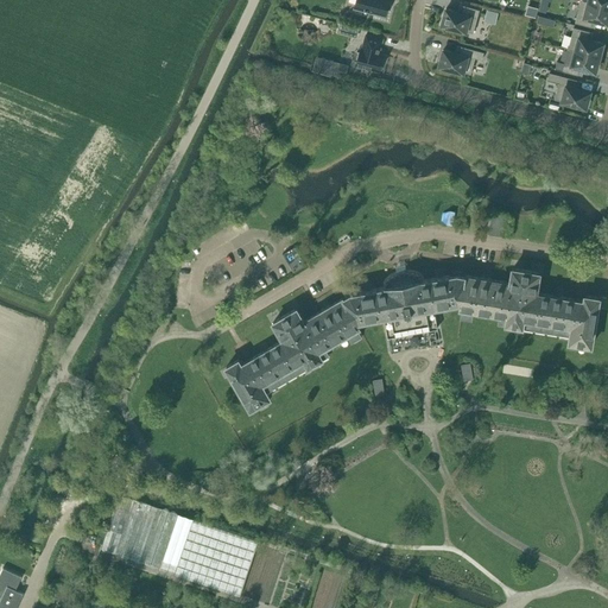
[(356,0),(355,5),(366,8),(365,8),(368,10),(368,8),(375,11),(374,12),(386,16),(390,0),(356,0)]
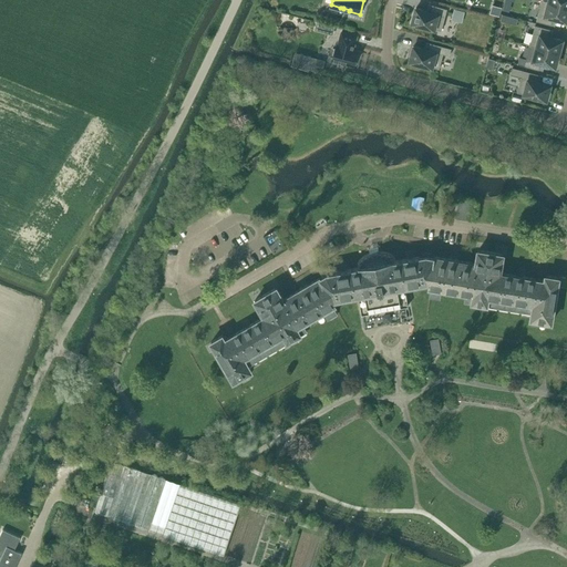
[(509,11),(512,1),(508,0),(505,0),(503,10),(509,11)]
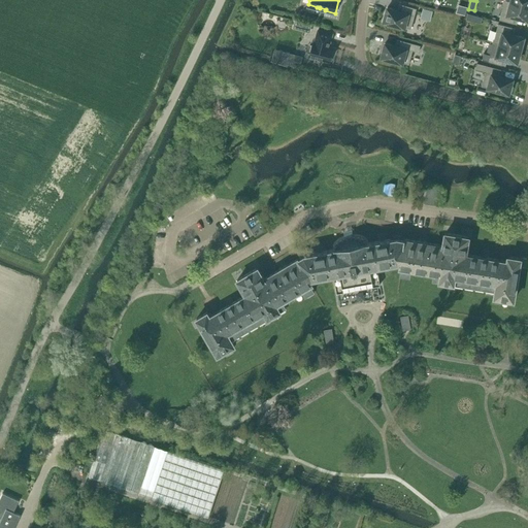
[(527,6),(505,0),(500,20),(514,23),(516,17),(527,20),(527,6)]
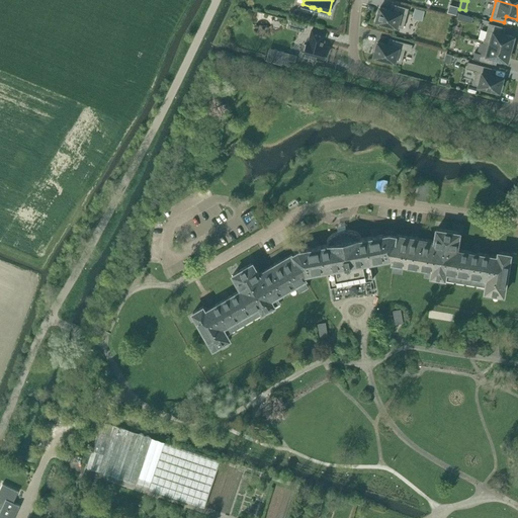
[(380,7),(376,20),(404,28),(409,8),(396,4),(394,10),(380,7)]
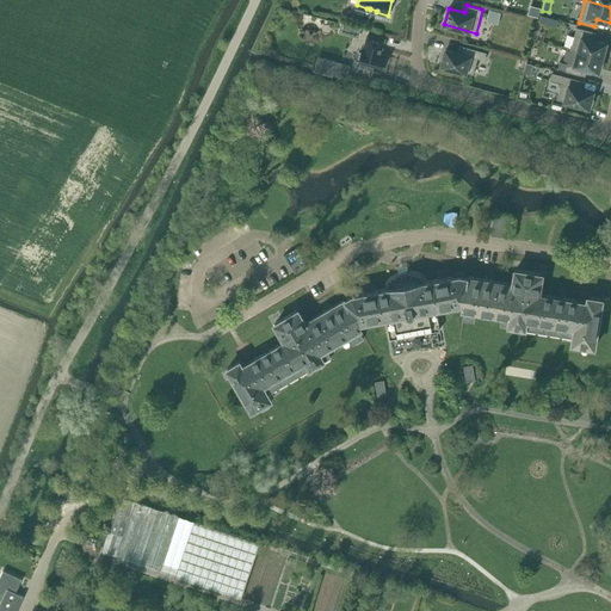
[(489,10),(488,17),(499,19),(501,12),(489,10)]
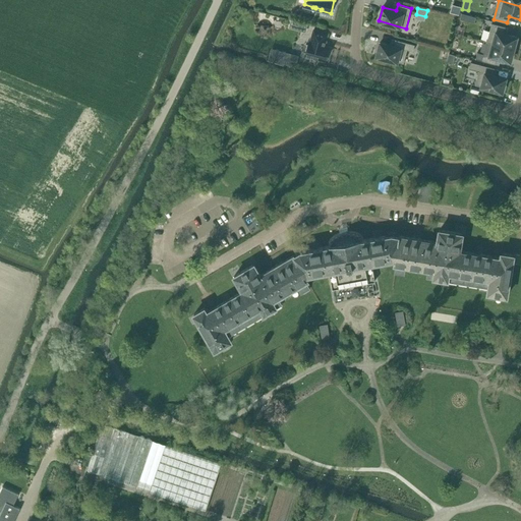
[(493,22),(489,33),(487,42),(514,49),(517,37),(505,33),(504,33),(506,26),(493,22)]
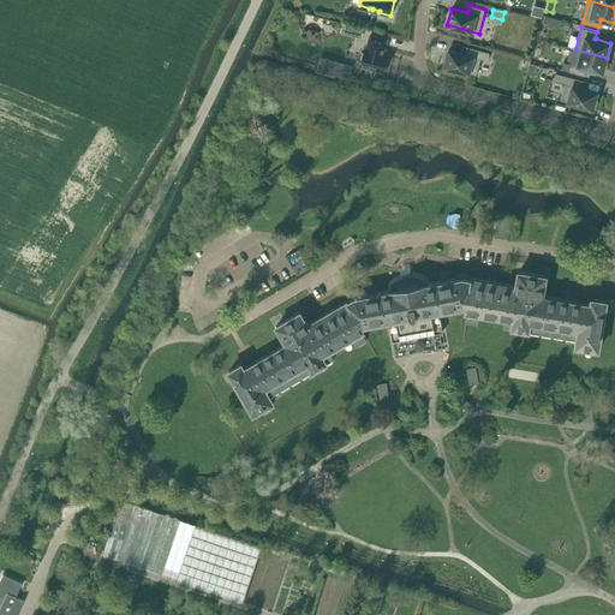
[(370,35),(370,39),(366,49),(365,48),(364,53),(363,52),(360,61),(362,61),(360,66),(384,72),(389,55),(384,54),(383,54),(388,40),(386,39),(384,39),(370,35)]
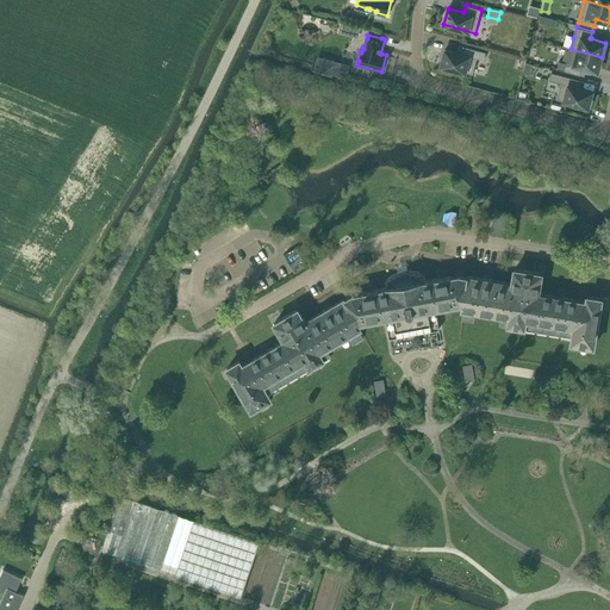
[(446,49),(441,66),(473,74),(477,57),(484,60),(486,51),(464,45),(461,54),(446,49)]
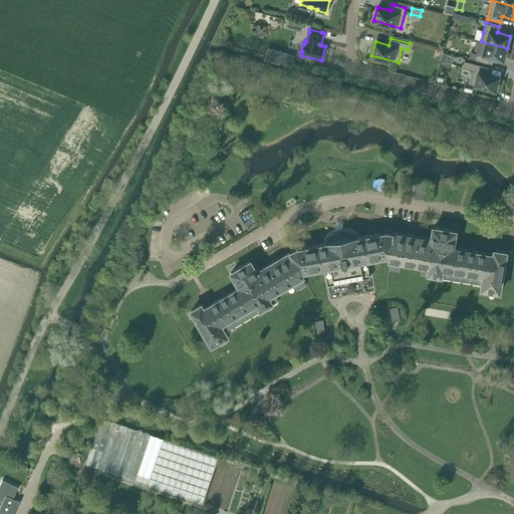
[(507,48),(481,41),(487,43),(483,54),(472,51),(470,58),(489,63),(491,56),(504,60),(507,48)]
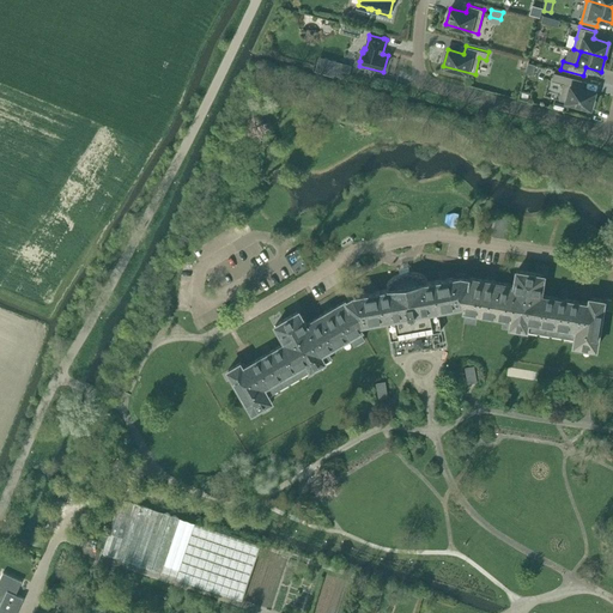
[(340,74),(340,71),(350,73),(352,65),(338,61),(335,73),(340,74)]
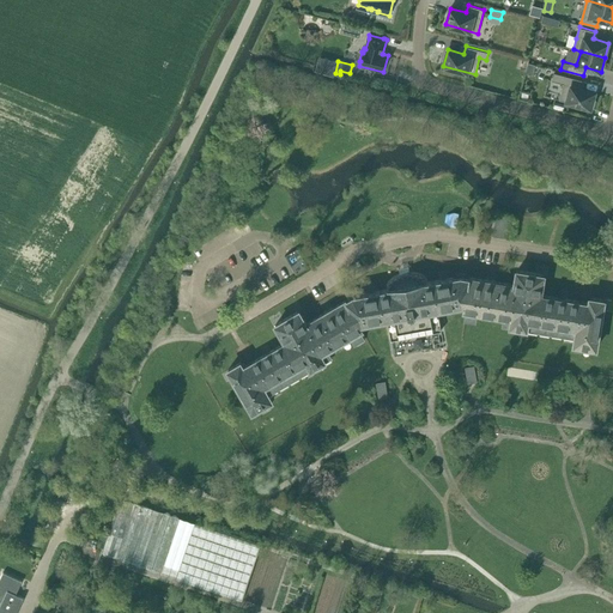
[(536,65),(528,62),(526,74),(533,76),(536,65)]
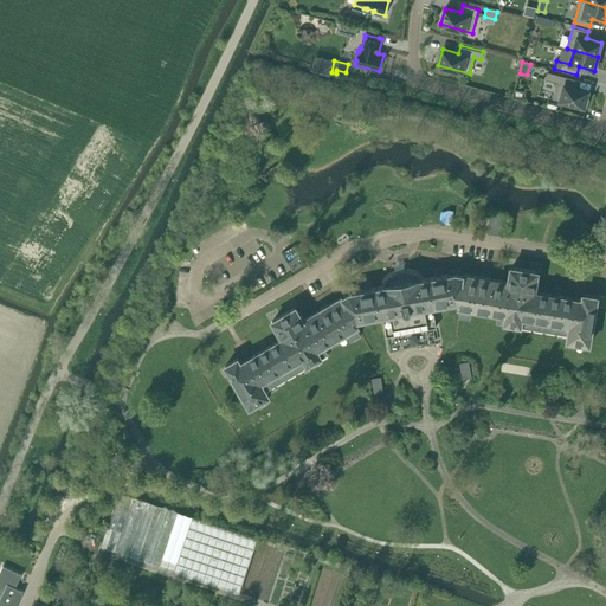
[(585,107),(588,91),(573,86),(575,79),(548,71),(546,79),(558,83),(553,98),(585,107)]
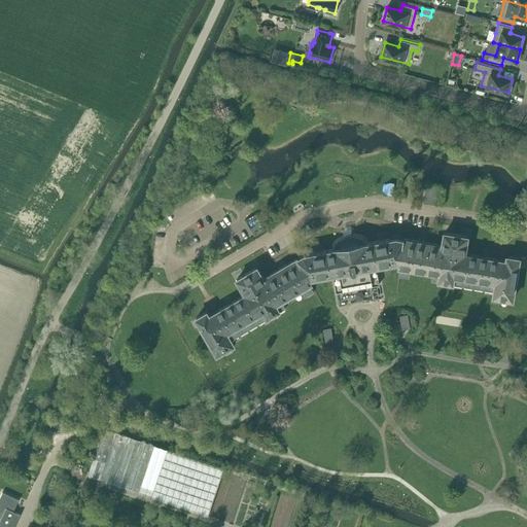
[(423,203),(435,205),(438,186),(426,184),(423,203)]
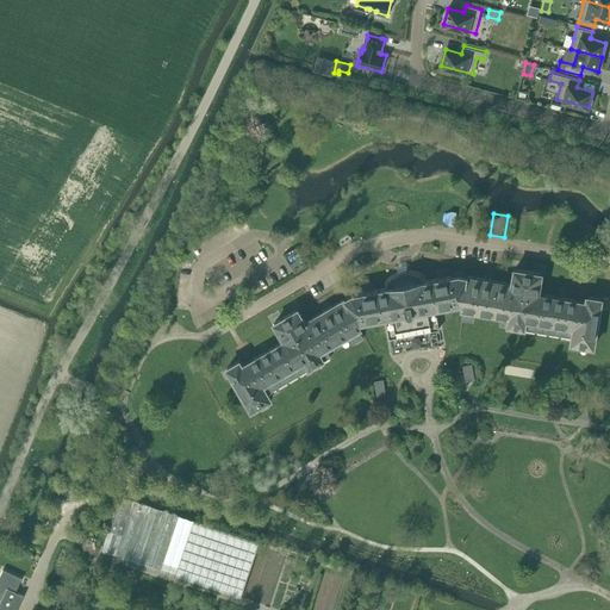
[(284,254),(294,273),(306,266),(296,248),(284,254)]
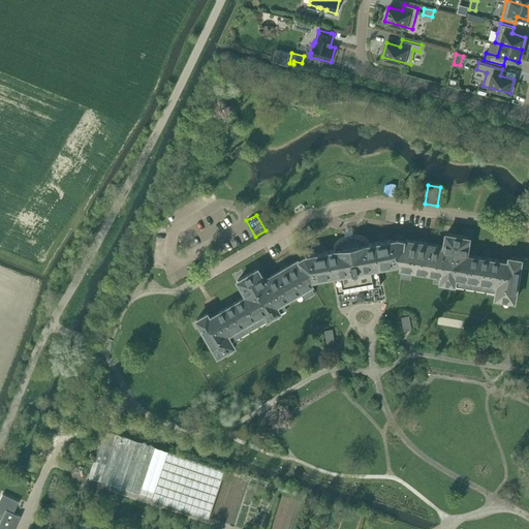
[(208,312),(197,319),(218,355),(236,345),(231,339),(269,318),(281,311),(287,307),(283,302),(304,289),(307,296),(315,290),(312,284),(313,281),(311,279),(319,278),(331,276),(335,275),(338,293),(381,285),(377,267),(401,262),(400,265),(402,268),(401,275),(411,276),(412,270),(435,274),(434,280),(441,281),(455,284),(455,283),(497,290),(496,298),(515,301),(522,258),(509,256),(508,261),(467,254),(468,246),(470,237),(446,234),(444,246),(429,244),(405,240),(402,239),(402,237),(401,238),(401,239),(396,239),(396,238),(394,238),(394,239),(392,240),(367,244),(366,241),(365,240),(364,239),(363,239),(362,238),(360,238),(358,237),(355,237),(353,237),(350,238),(346,239),(345,239),(343,240),(341,241),(340,242),(339,243),(338,244),(338,245),(337,246),(337,250),(331,251),(312,254),(310,254),(309,253),(308,253),(308,255),(303,257),(303,255),(301,256),(302,257),(300,259),(300,258),(288,266),(266,279),(258,268),(238,280),(247,296),(211,317),(208,312)]
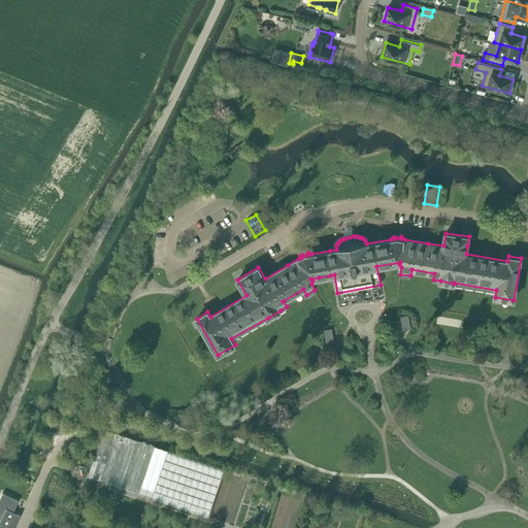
[(408,315),(401,316),(403,330),(411,329),(408,315)]
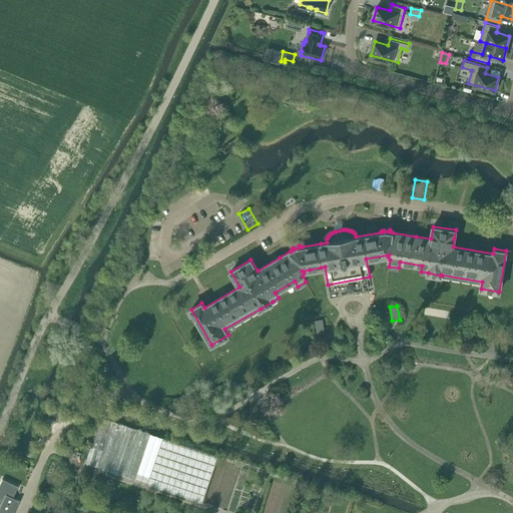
[(325,333),(323,319),(315,320),(317,334),(325,333)]
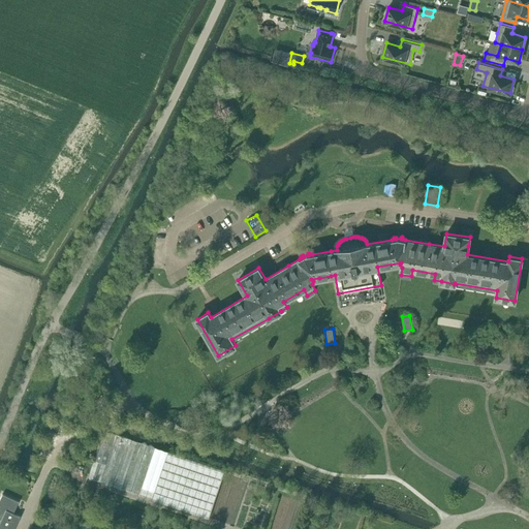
[(56,432),(59,431),(61,425),(54,423),(51,430),(56,432)]
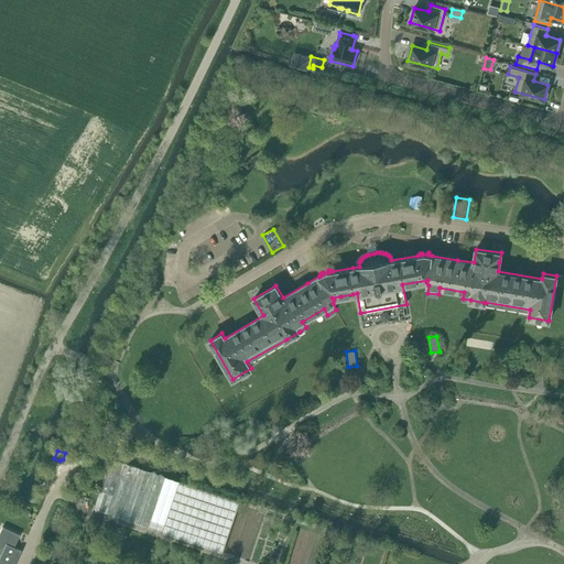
[(111,458),(94,508),(148,527),(162,531),(223,551),(239,501),(180,480),(165,476),(111,458)]
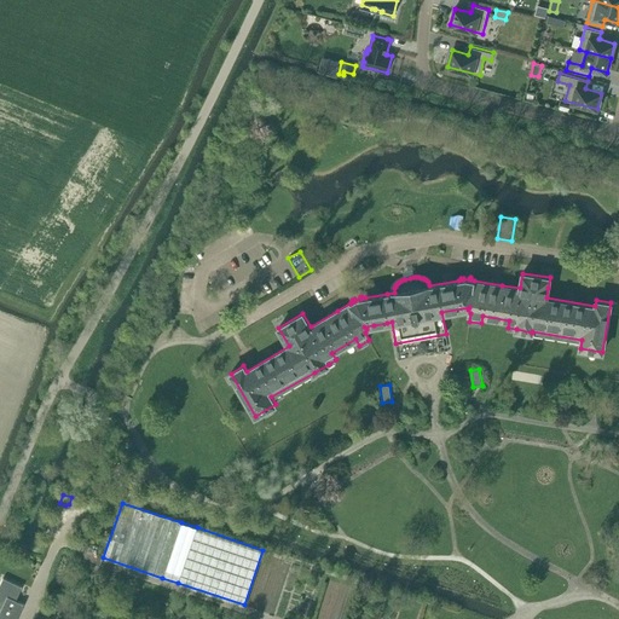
[(4,578),(0,584),(0,618),(16,618),(24,603),(17,600),(23,586),(4,578)]
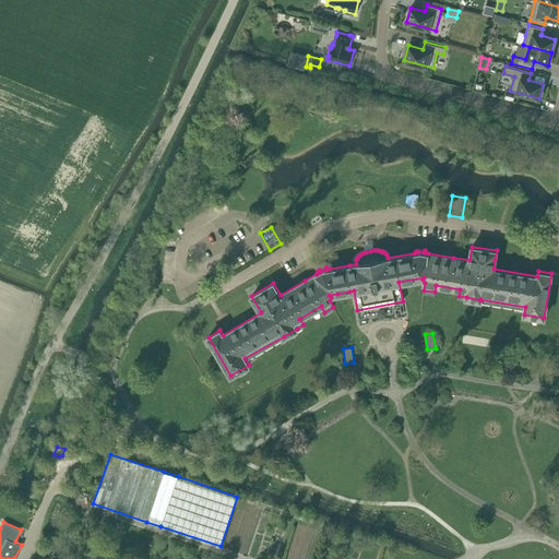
[(363,542),(358,540),(355,543),(354,547),(356,550),(359,551),(364,549),(365,545),(363,542)]
